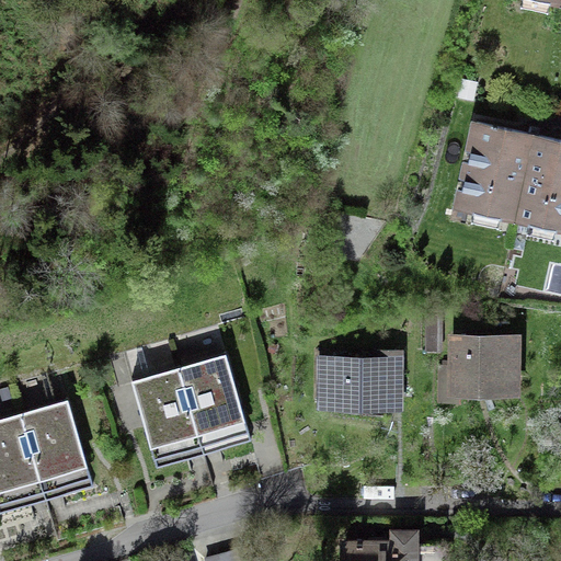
[(547,11),(549,0),(522,0),(522,4),(547,11)]
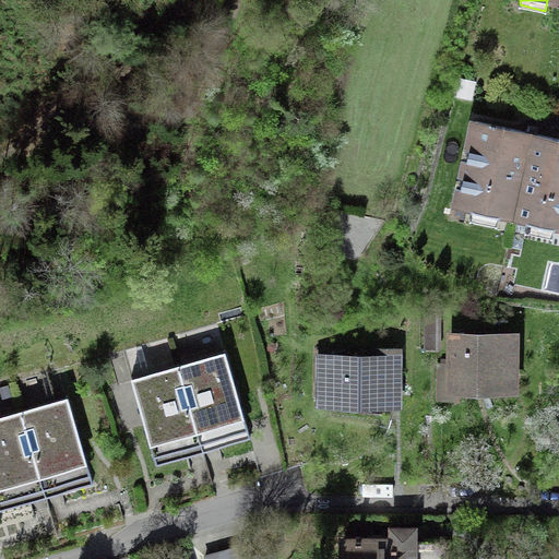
[(558,139),(475,120),(458,204),(473,207),(499,213),(527,219),(558,226),(558,139)]
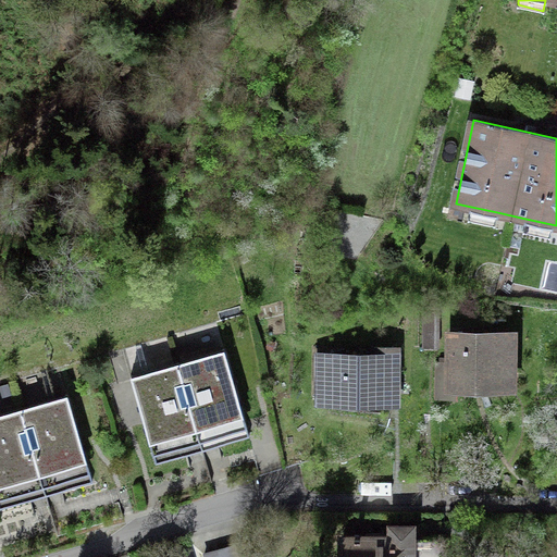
[(497,212),(471,207),(468,218),(495,223),(497,212)]
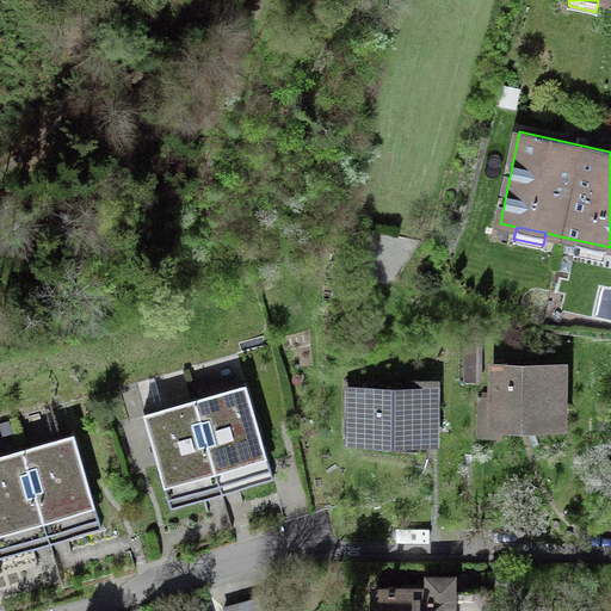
[(605,247),(576,240),(574,252),(603,259),(605,247)]
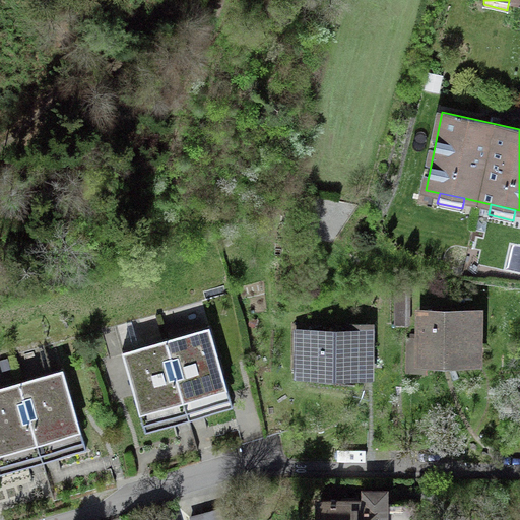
[(396,291),(396,323),(406,323),(407,291),(396,291)]
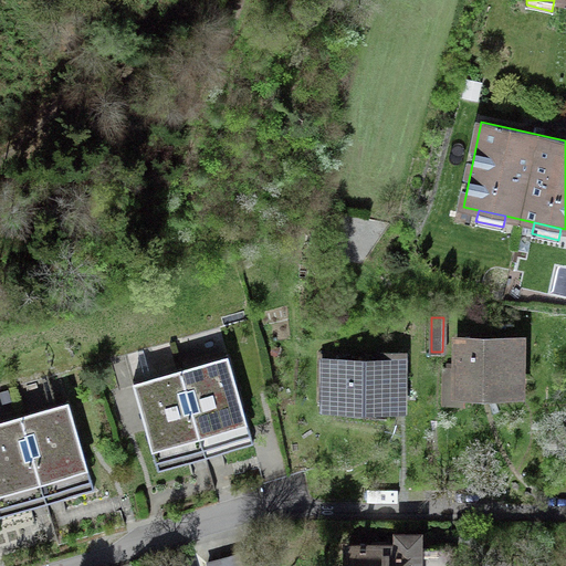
[(460,369),(459,390),(507,390),(507,367),(520,367),(520,339),(460,339),(460,369)]
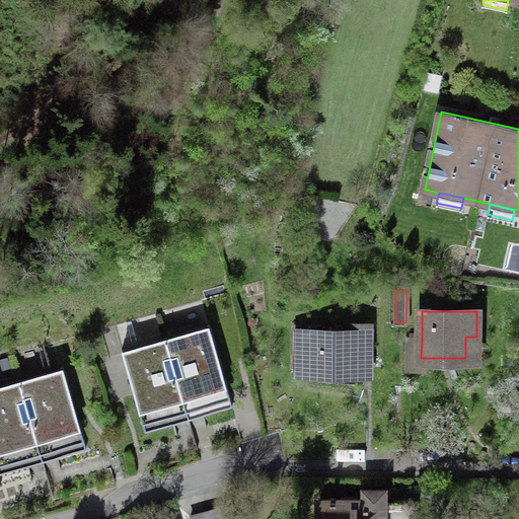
[(365,372),(365,343),(370,343),(370,323),(349,323),(349,331),(296,330),(295,371),(365,372)]
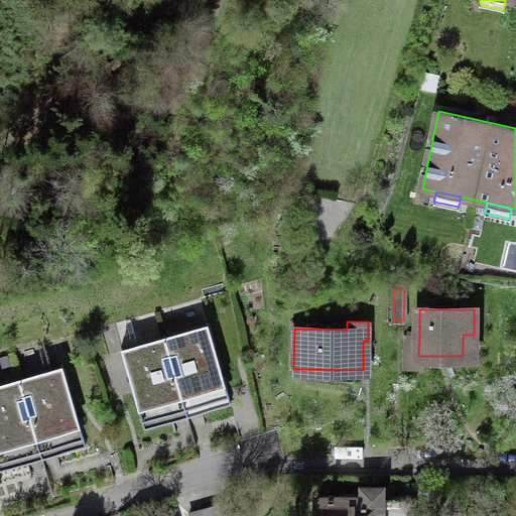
[(208,323),(164,336),(187,416),(231,404),(208,323)]
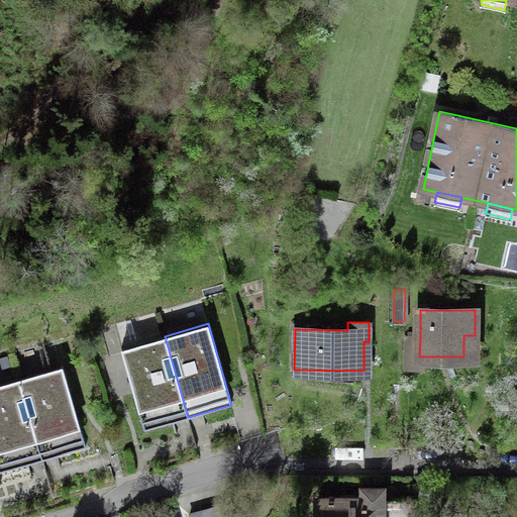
[(463,335),(463,356),(475,356),(475,335),(463,335)]
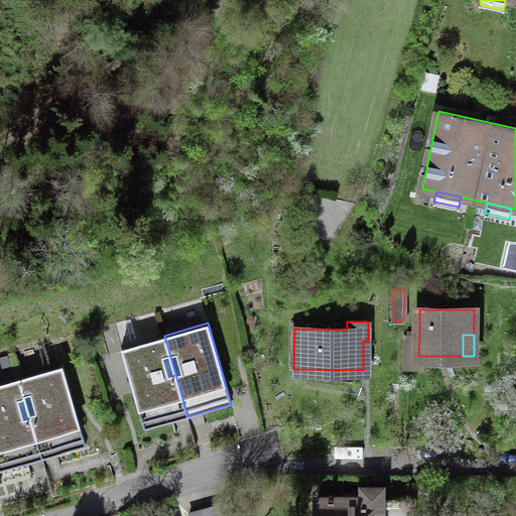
[(186,416),(187,416),(164,336),(121,348),(144,428),(186,416)]
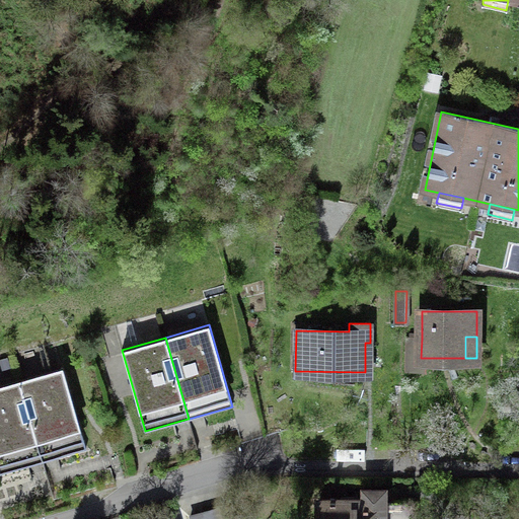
[(421,358),(422,339),(408,338),(406,369),(423,370),(423,358),(421,358)]
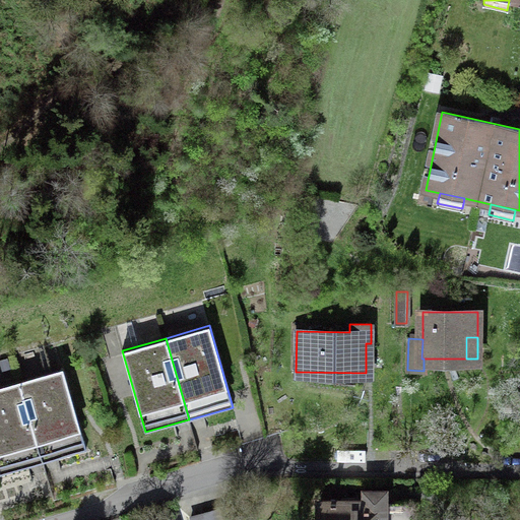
[(19,380),(43,462),(86,449),(63,368),(19,380)]
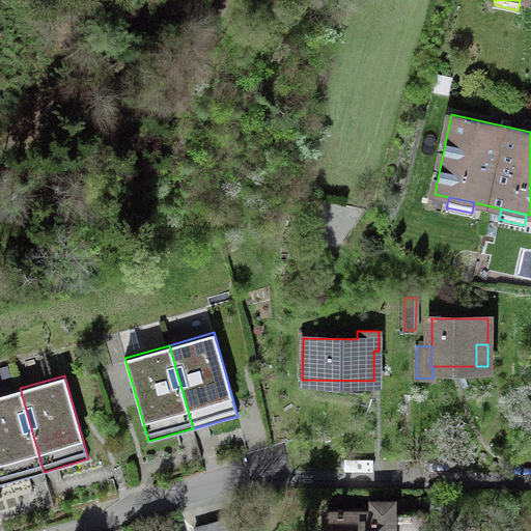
[(0,483),(44,472),(20,388),(0,393),(0,483)]
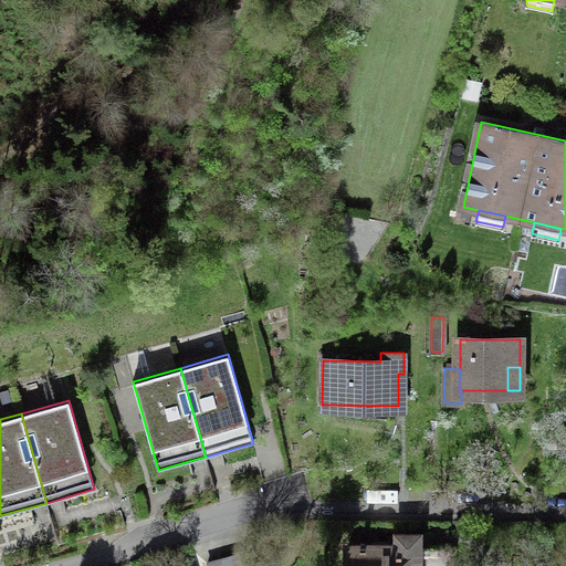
[(451,565),(452,547),(428,546),(428,535),(399,535),(399,542),(373,542),(373,545),(365,545),(365,543),(360,543),(360,545),(348,545),(348,565),(451,565)]
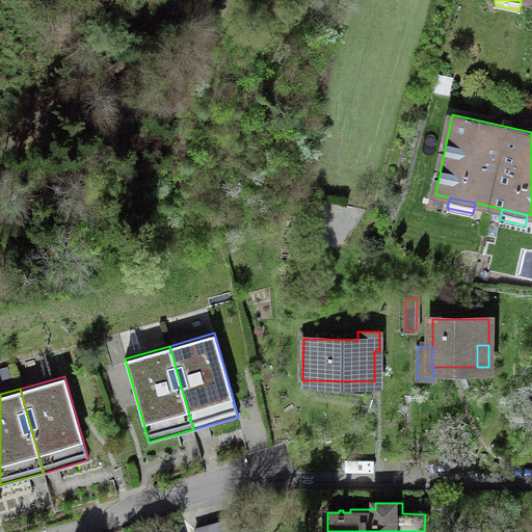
[(228,531),(225,522),(195,530),(195,531),(228,531)]
